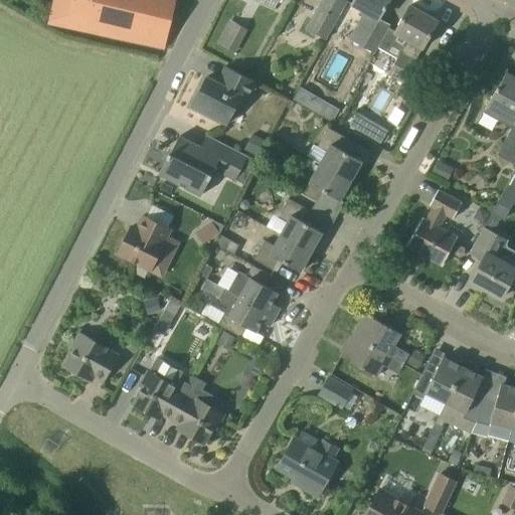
[(74,0),(68,26),(163,47),(174,1),(170,0),(74,0)]
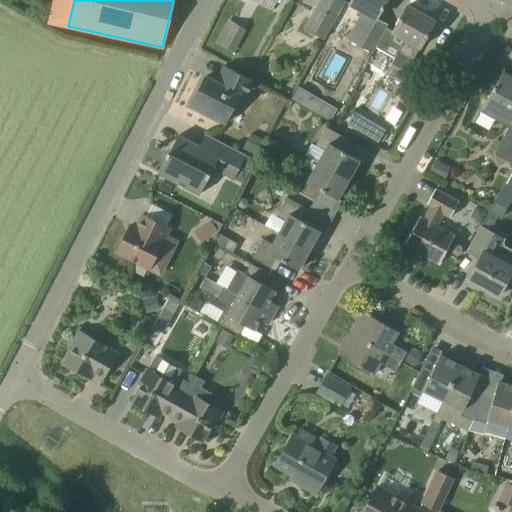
[(323,37),(344,0),(318,0),(304,27),(323,37)]
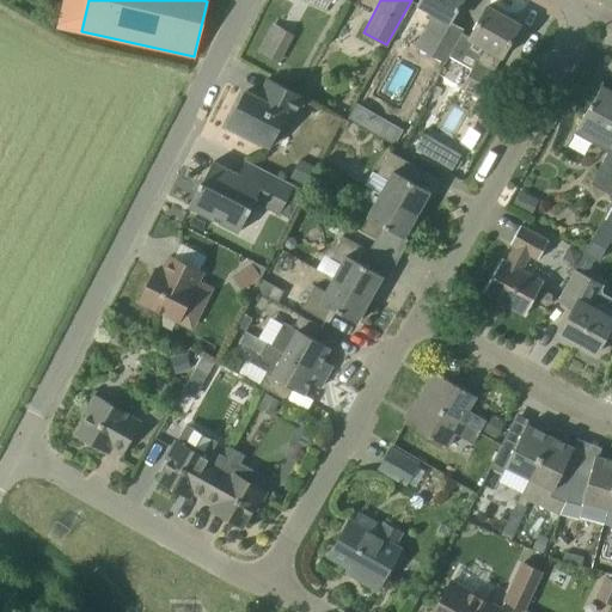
[(445,62),(461,29),(451,23),(461,0),(421,0),(418,6),(433,14),(416,47),(445,62)]
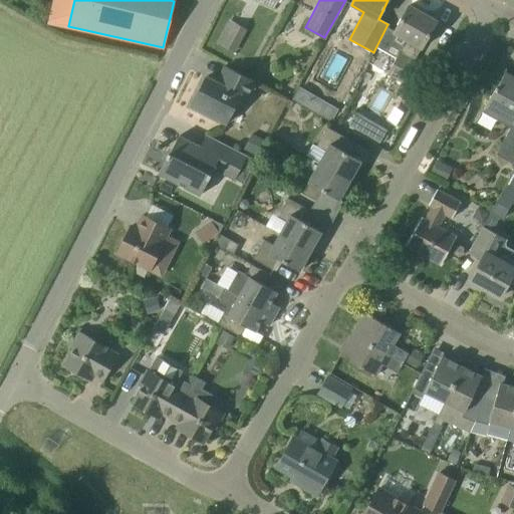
[(414,88),(414,87),(426,67),(414,61),(437,21),(409,5),(394,34),(406,40),(389,75),(414,88)]
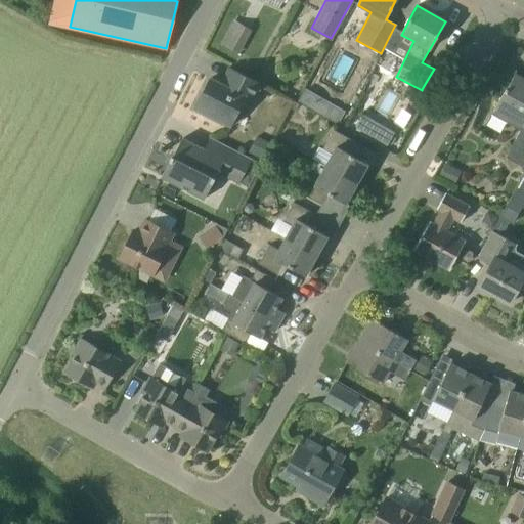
[(241,23),(228,44),(234,47),(242,51),(253,29),(246,26),(241,23)]
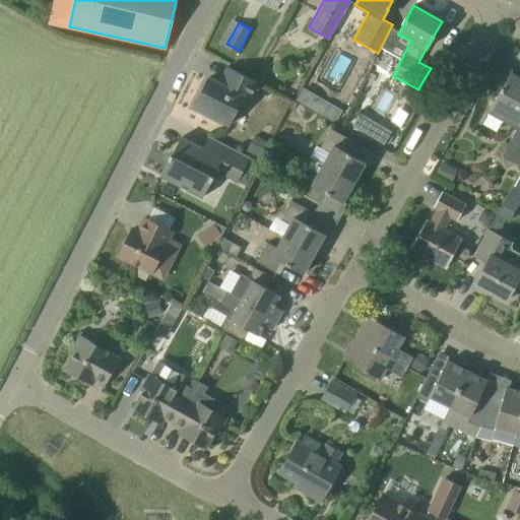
[(257,83),(228,67),(219,83),(208,77),(193,108),(229,124),(240,103),(246,106),(257,83)]
